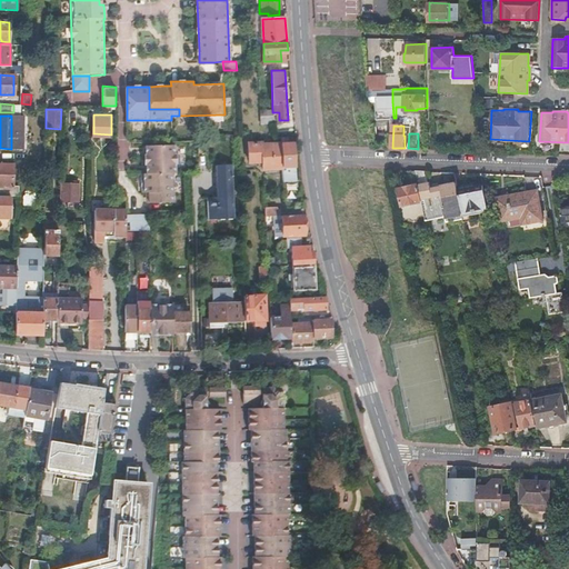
[(291,136),(283,136),(283,141),(285,166),(286,178),(297,178),(295,141),(291,141),(291,136)]
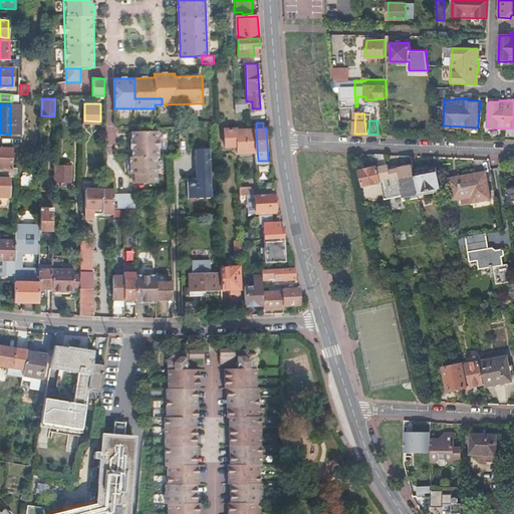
[(257,150),(256,127),(239,129),(239,126),(227,127),(228,145),(240,145),(240,151),(257,150)]
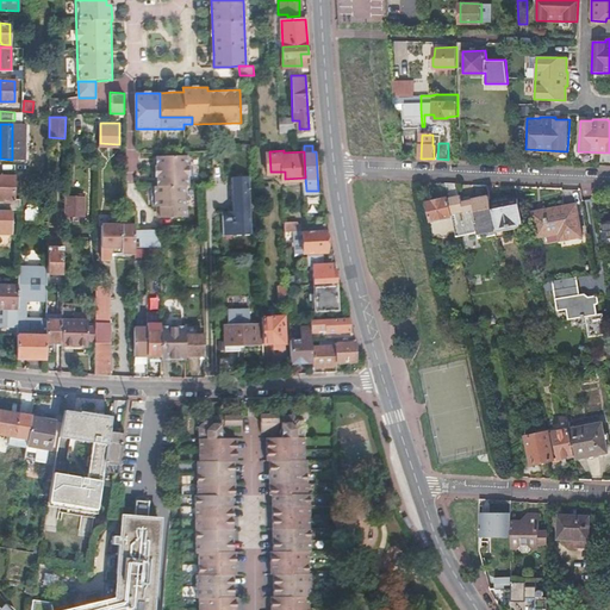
[(163,207),(163,218),(184,218),(182,187),(188,187),(187,156),(155,157),(155,187),(153,187),(154,205),(161,205),(161,207),(163,207)]
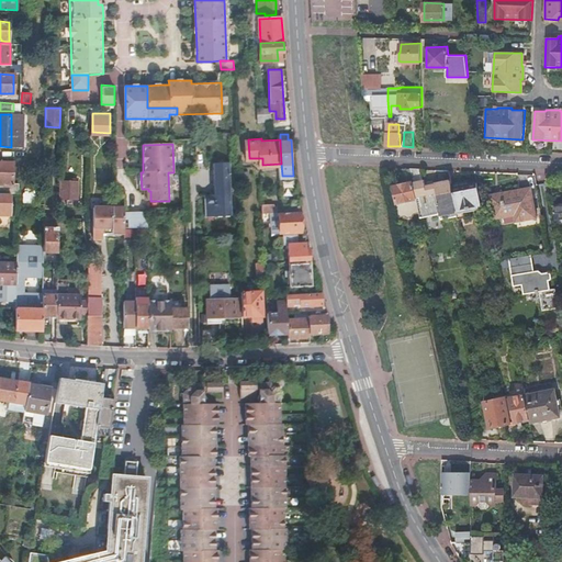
[(94,147),(94,167),(111,166),(112,147),(94,147)]
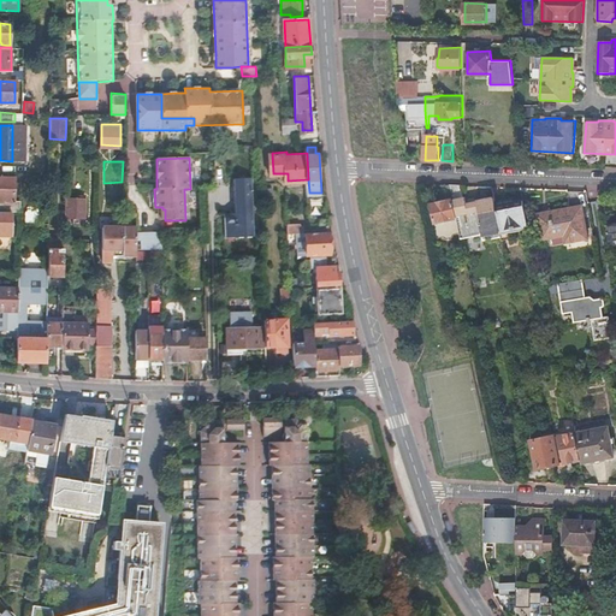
[(0,209),(11,211),(19,211),(19,199),(13,199),(13,175),(0,175),(0,209)]
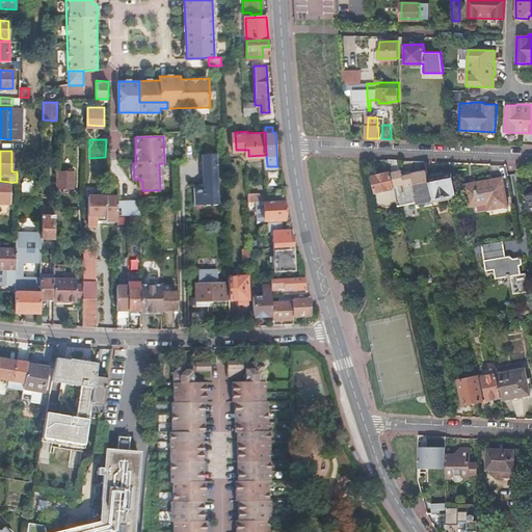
[(202,184),(193,184),(194,205),(218,204),(217,153),(201,153),(202,184)]
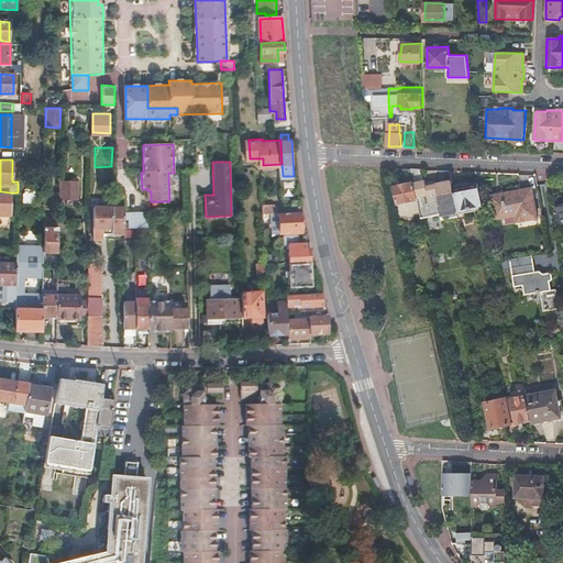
[(411,169),(404,168),(406,184),(393,187),(400,218),(405,217),(409,218),(414,218),(415,214),(420,213),(417,197),(411,169)]
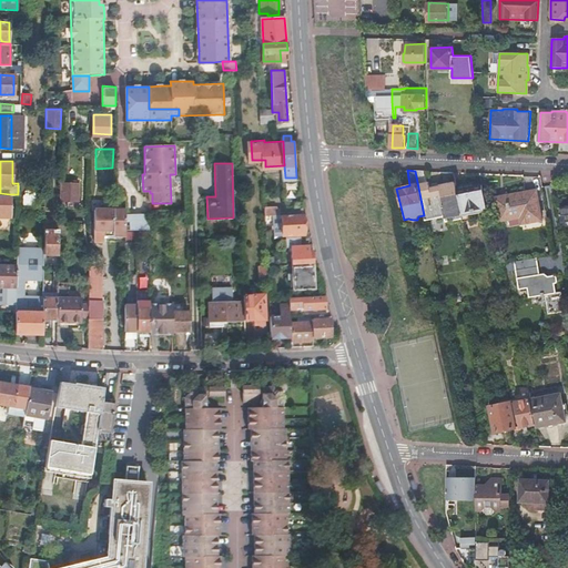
[(427,182),(425,171),(415,171),(421,199),(424,215),(425,221),(445,216),(446,222),(463,219),(456,186),(455,183),(440,185),(430,188),(429,182),(427,182)]
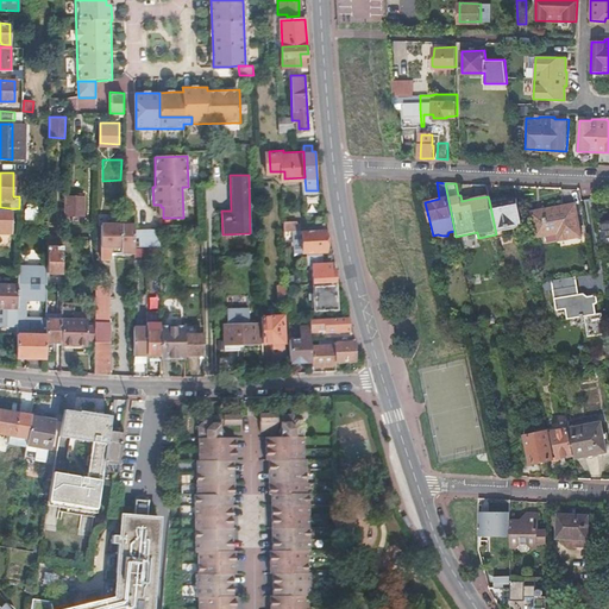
[(601,189),(590,188),(594,212),(604,211),(601,189)]
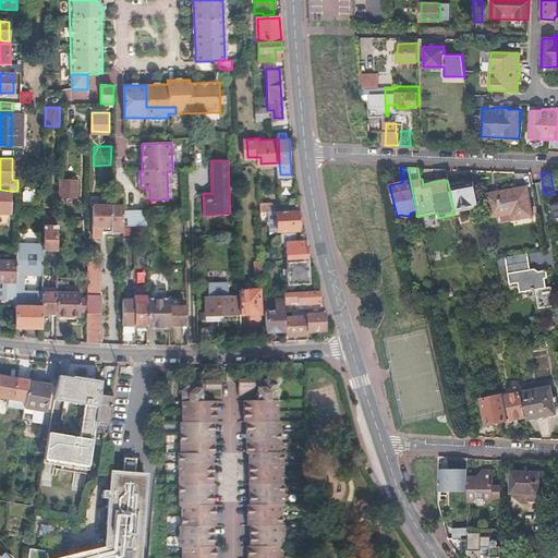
[(60,185),(60,195),(76,195),(76,178),(60,177),(60,185)]
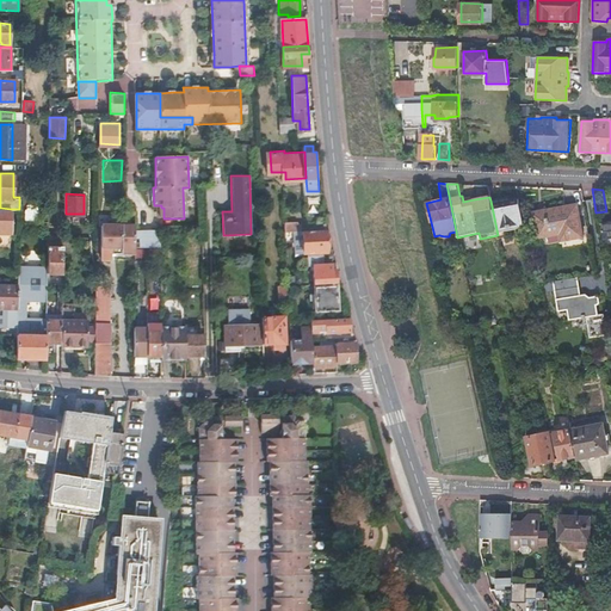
[(103,207),(121,207),(121,193),(103,193),(103,207)]
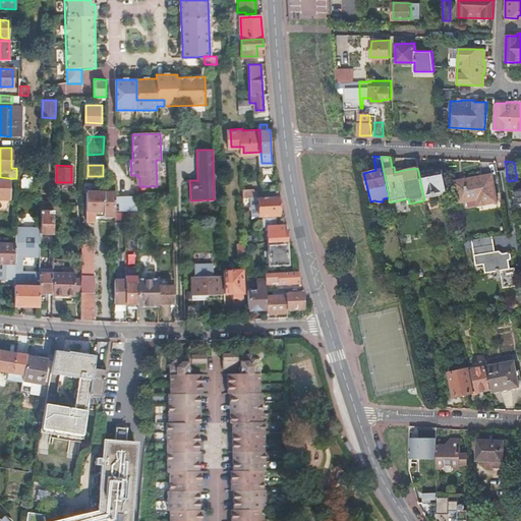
[(424,200),(424,204),(433,201),(432,194),(447,192),(442,170),(437,171),(437,168),(418,171),(424,200)]
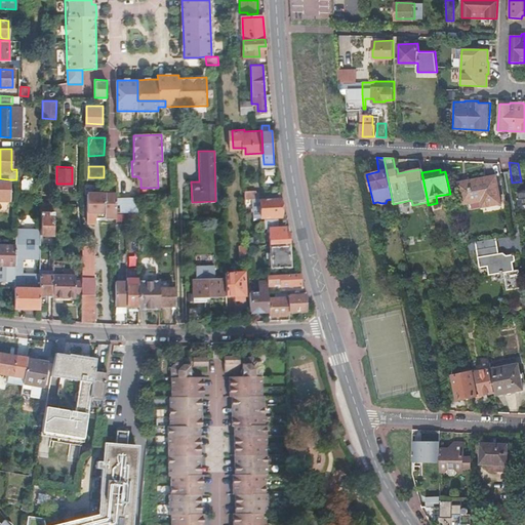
[(495,176),(458,183),(462,204),(463,210),(482,206),(500,203),(495,176)]
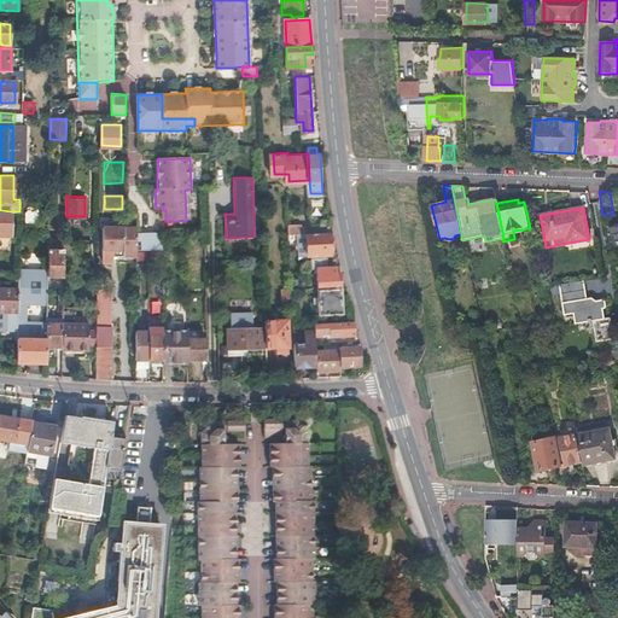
[(38,223),(38,209),(25,209),(25,223),(38,223)]
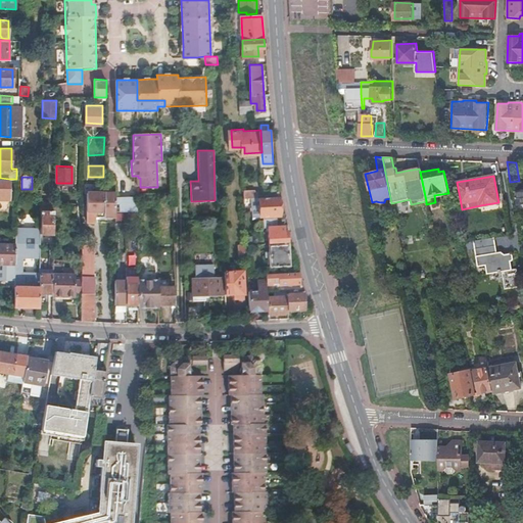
[(0,204),(3,205),(3,199),(9,200),(9,179),(0,178),(0,204)]
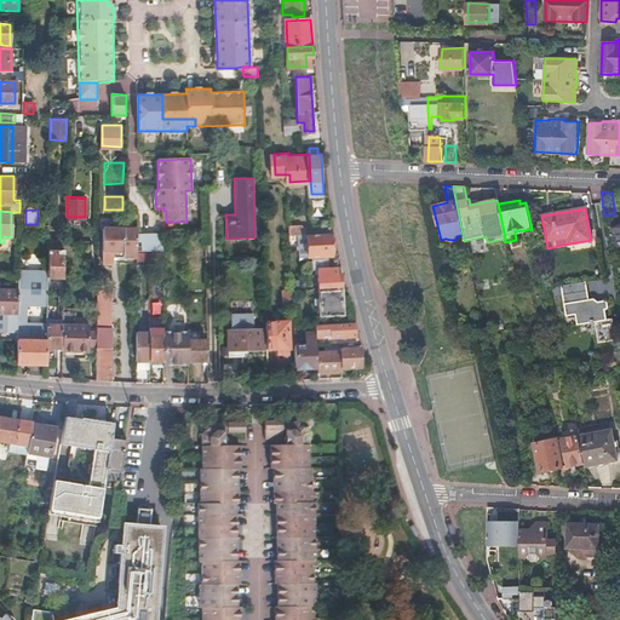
[(303,222),(290,223),(291,233),(305,231),(305,224),(303,224),(303,222)]
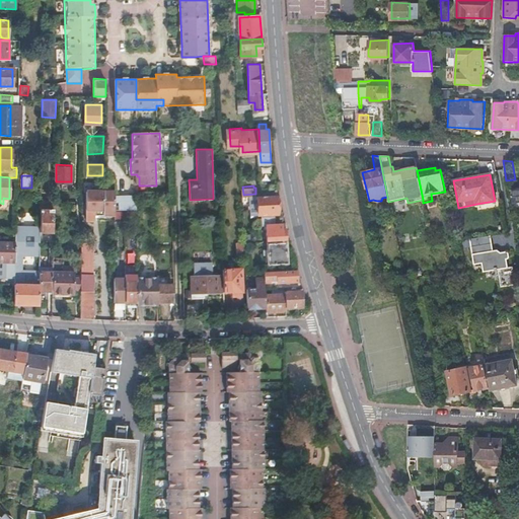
[(115,211),(115,196),(115,192),(86,192),(85,221),(93,221),(93,216),(115,216),(115,211)]
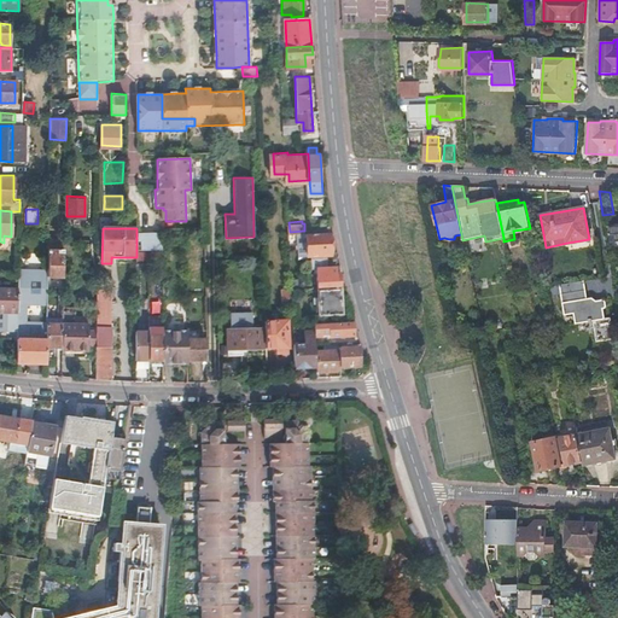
[(332,254),(332,229),(307,231),(307,255),(312,255),(328,254),(332,254)]
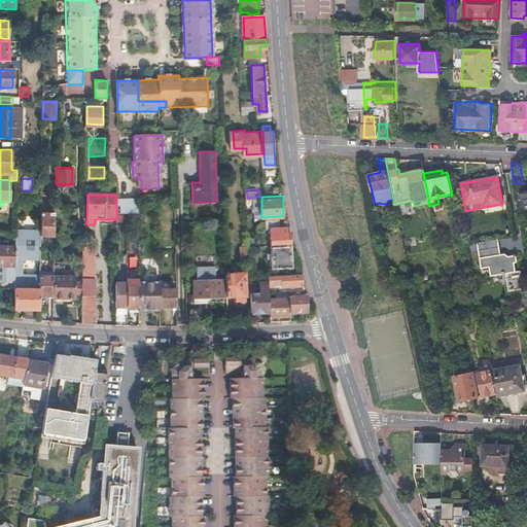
[(41,197),(40,229),(40,235),(55,235),(55,211),(49,211),(49,198),(41,197)]
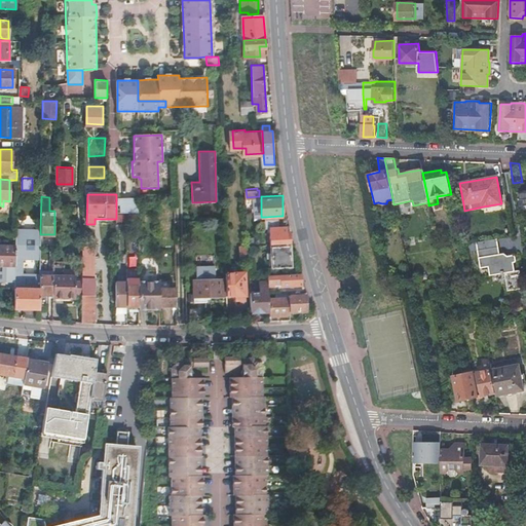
[(139,211),(139,198),(127,198),(116,198),(116,214),(127,213),(139,213),(139,211)]
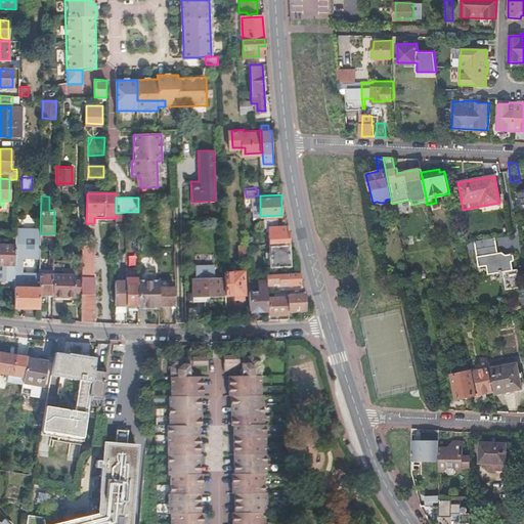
[(278,215),(264,216),(264,226),(269,226),(269,242),(289,241),(289,231),(285,231),(285,225),(279,226),(278,215)]
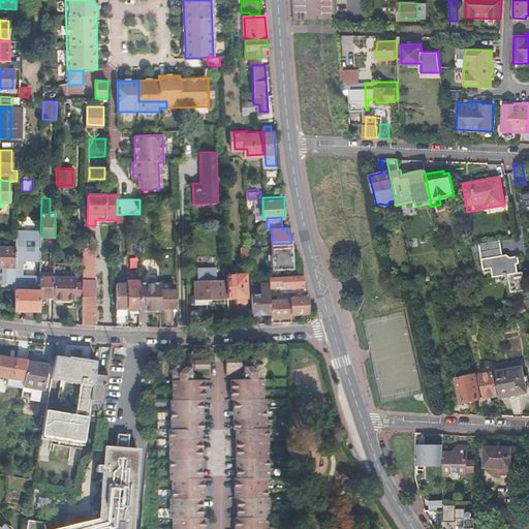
[(16,228),(16,236),(14,247),(14,265),(14,289),(13,310),(38,311),(39,290),(39,277),(39,250),(40,236),(40,229),(16,228)]
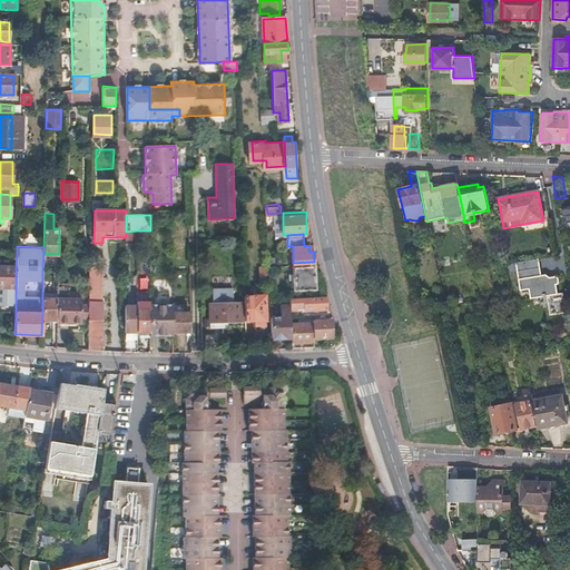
[(537,259),(517,263),(522,292),(520,294),(521,302),(532,300),(548,297),(551,316),(567,313),(564,294),(559,295),(558,285),(559,285),(561,283),(560,278),(557,277),(550,277),(546,275),(540,275),(537,259)]
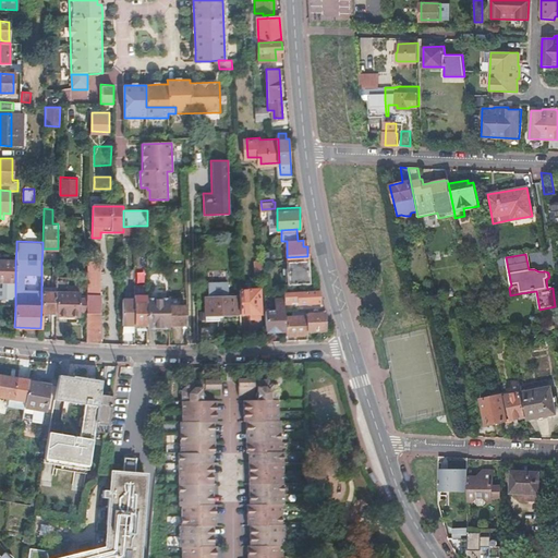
[(308,281),(307,256),(287,257),(289,282),(308,281)]
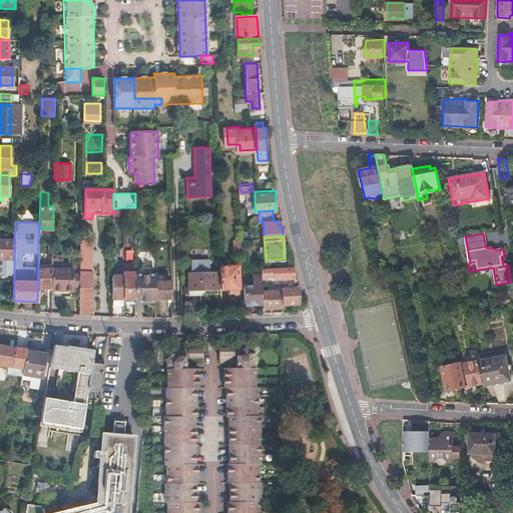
[(0,255),(14,257),(14,239),(0,238),(0,255)]
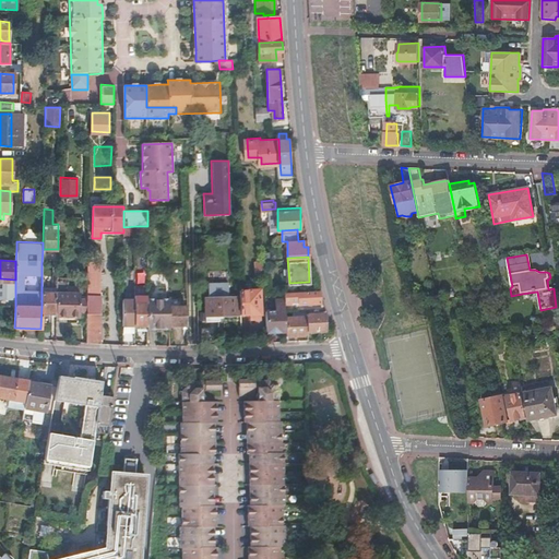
[(102,268),(86,268),(86,288),(86,295),(102,295),(102,268)]
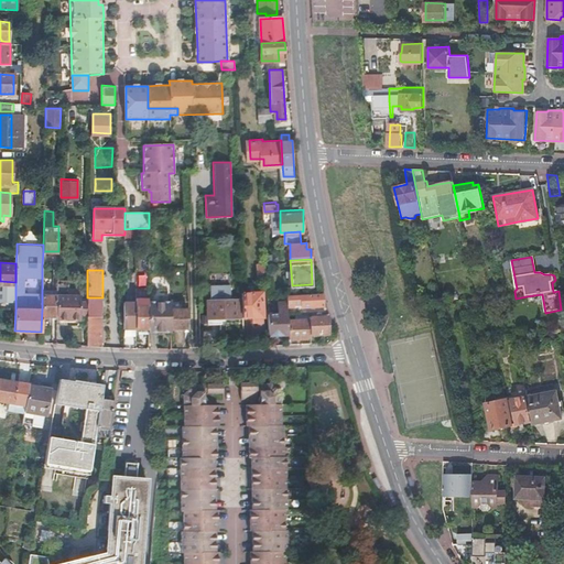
[(68,285),(57,284),(57,320),(80,321),(80,316),(82,314),(87,314),(87,303),(82,303),(82,290),(68,290),(68,285)]
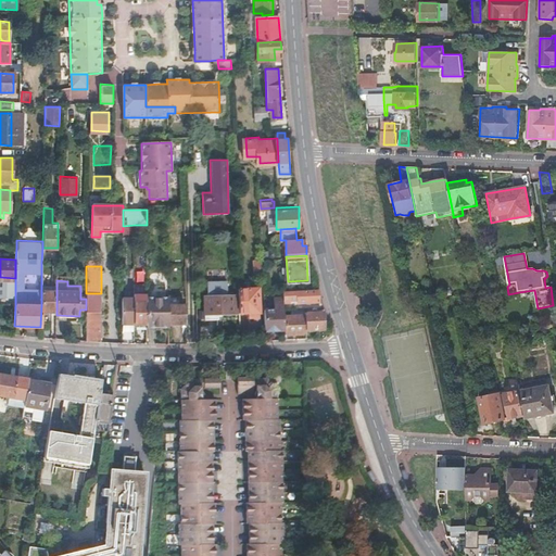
[(147,287),(135,287),(135,308),(135,324),(148,324),(147,295),(147,287)]
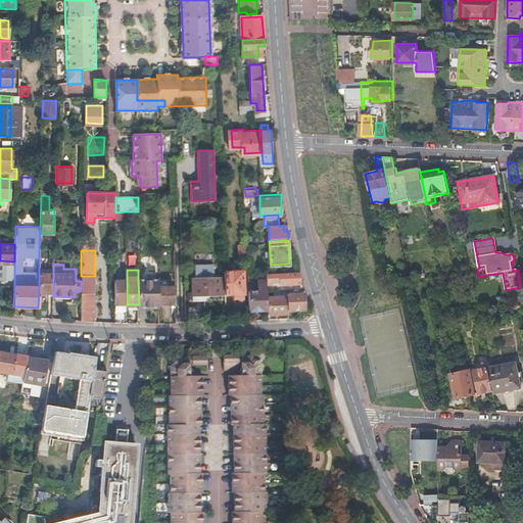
[(242,271),(224,271),(225,294),(234,294),(243,294),(242,271)]
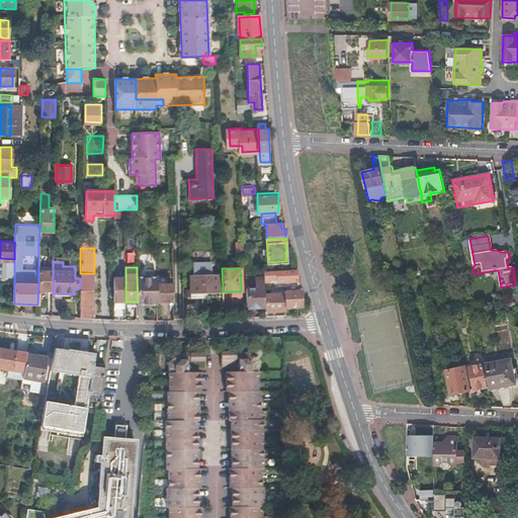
[(264,269),(264,276),(264,281),(298,279),(297,268),(264,269)]
